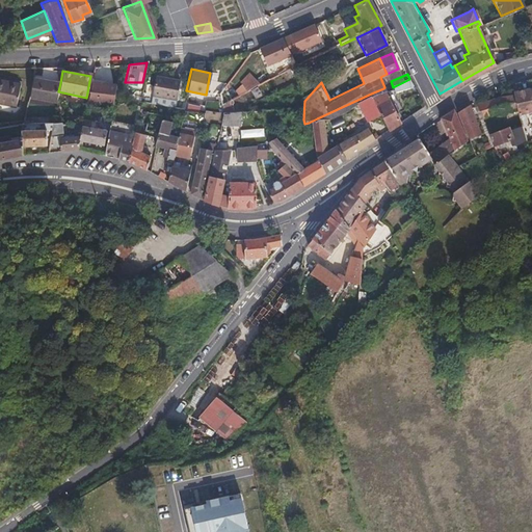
[(166,98),(170,78),(154,75),(150,95),(166,98)]
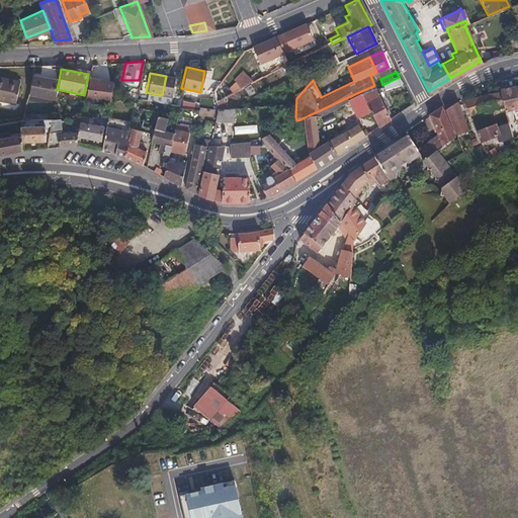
[(57,89),(59,81),(30,76),(27,95),(55,100),(57,89)]
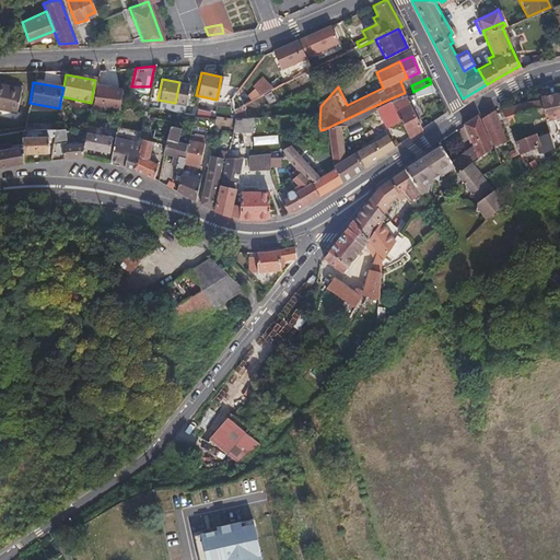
[(184,104),(188,84),(179,82),(175,103),(184,104)]
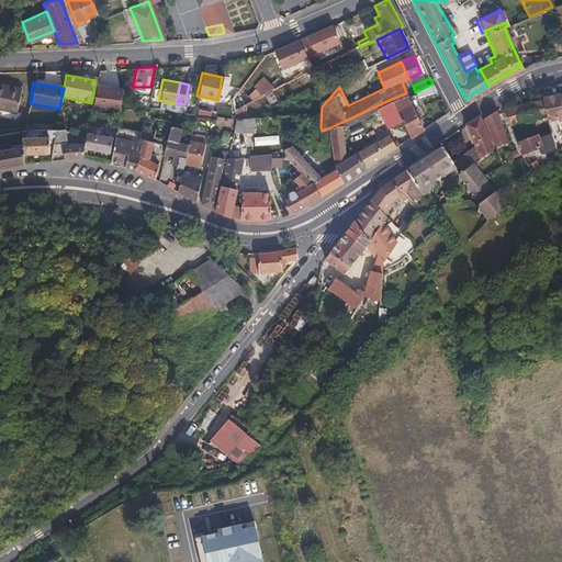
[(268,92),(262,82),(249,89),(255,99),(268,92)]
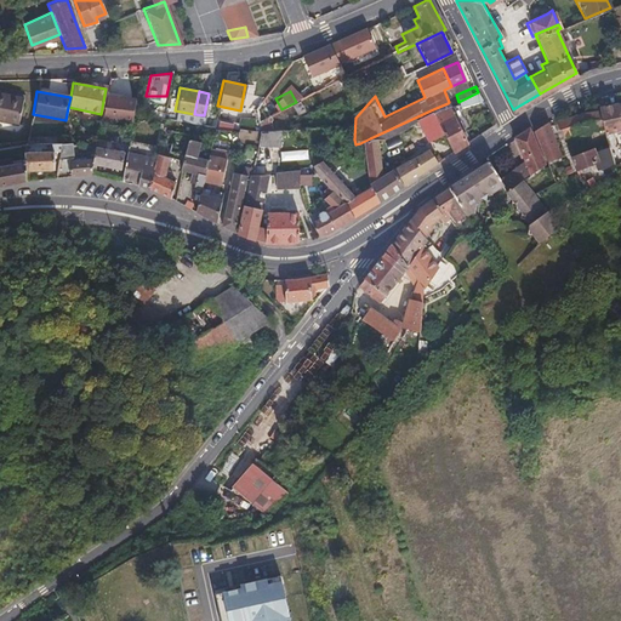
[(0,93),(0,123),(17,126),(22,98),(0,93)]
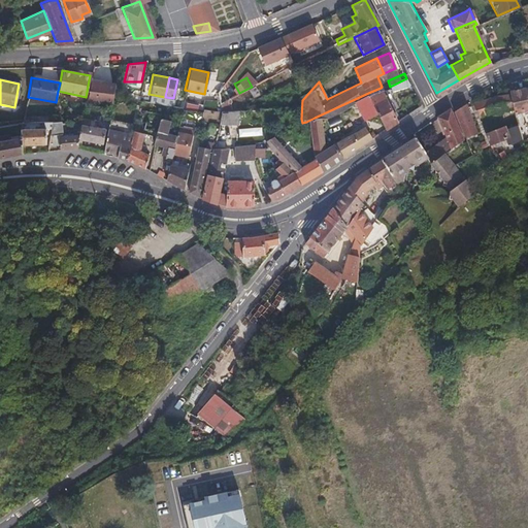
[(396,120),(381,88),(368,93),(369,93),(377,112),(385,128),(396,120)]
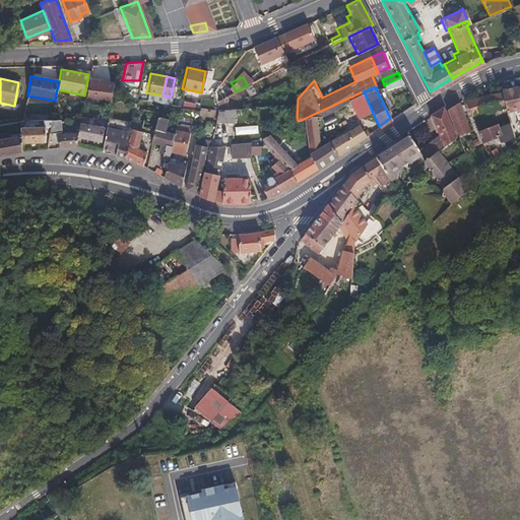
[(519,107),(519,88),(519,86),(505,89),(509,110),(519,107)]
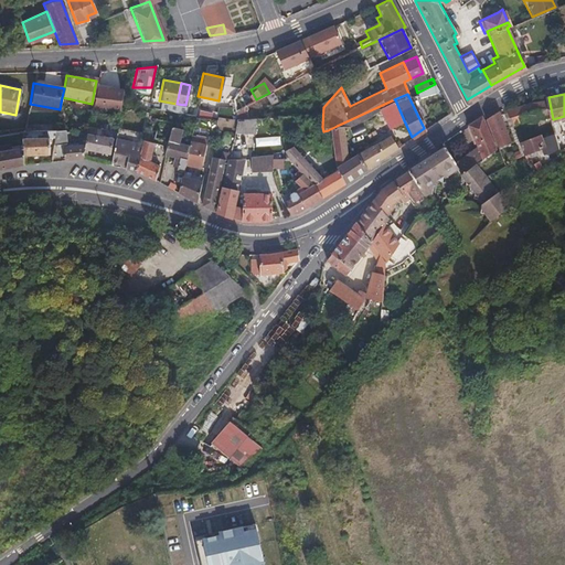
[(547,113),(543,97),(507,108),(512,124),(547,113)]
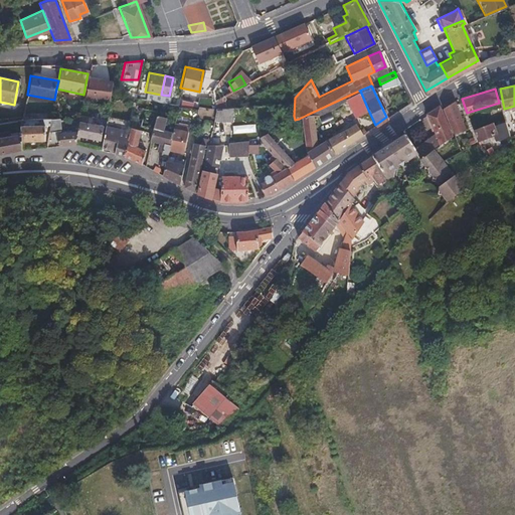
[(368,110),(360,91),(351,95),(359,113),(368,110)]
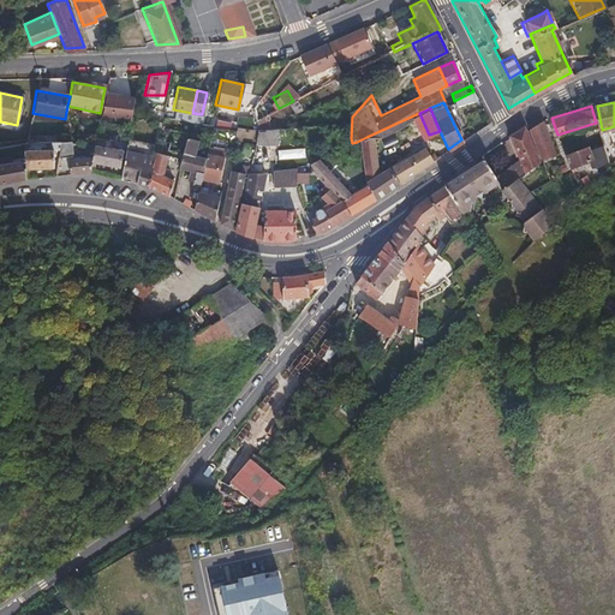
[(187,130),(192,113),(173,109),(171,126),(187,130)]
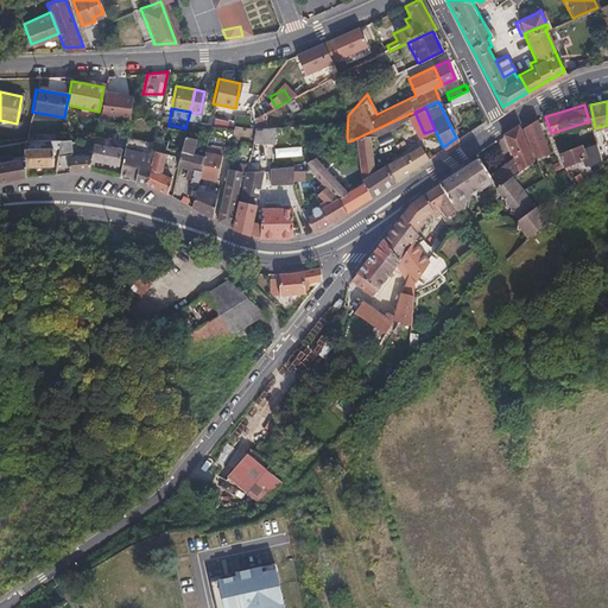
[(252,119),(264,113),(249,109),(252,119)]
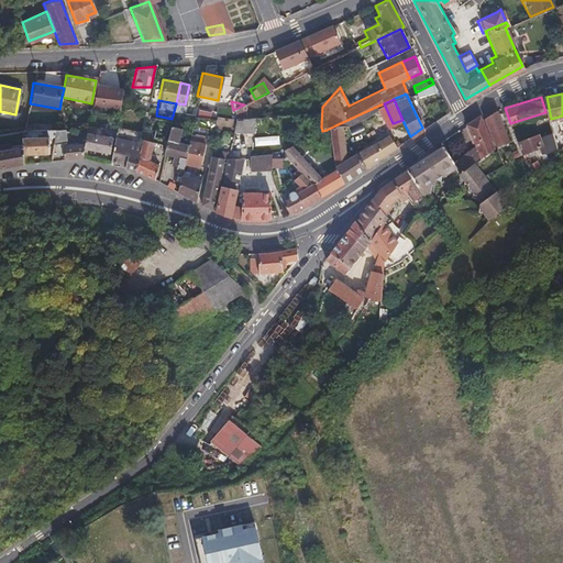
[(181,121),(185,105),(176,103),(172,119),(181,121)]
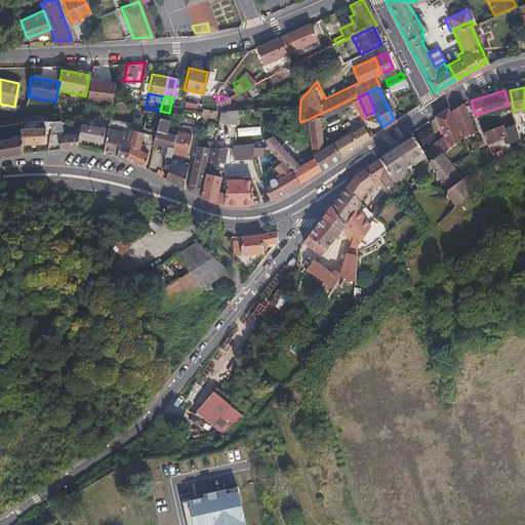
[(474,130),(463,102),(450,108),(462,135),(474,130)]
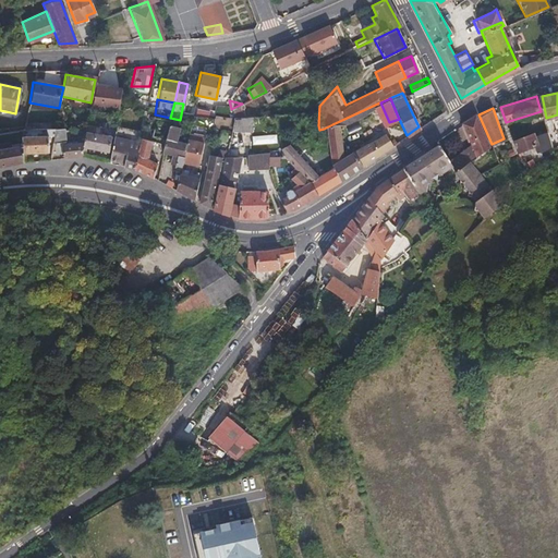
[(488,145),(475,117),(473,112),(460,121),(472,146),(475,156),(488,145)]
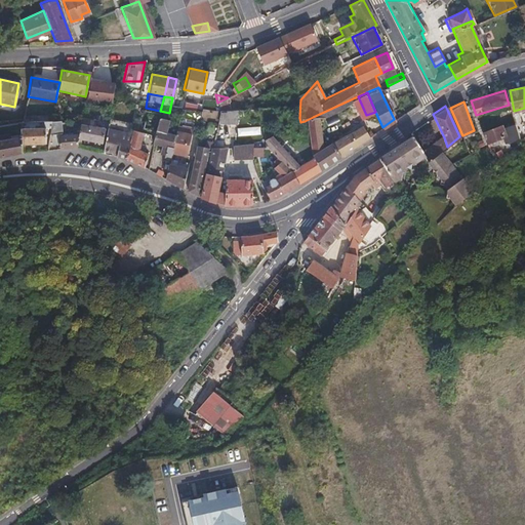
[(174,132),(165,130),(168,116),(160,114),(154,142),(165,145),(163,155),(169,156),(170,151),(174,132)]
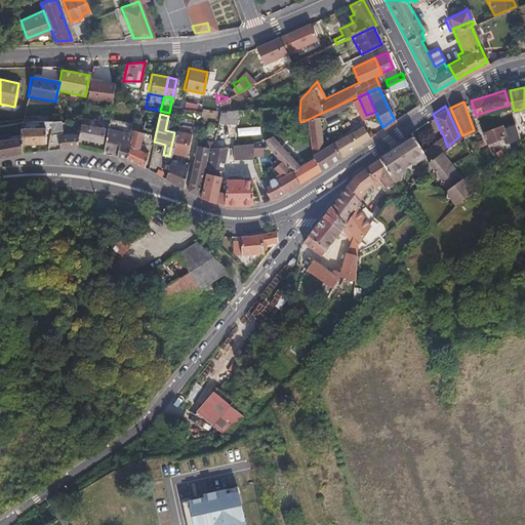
[(93,126),(95,120),(81,117),(80,123),(93,126)]
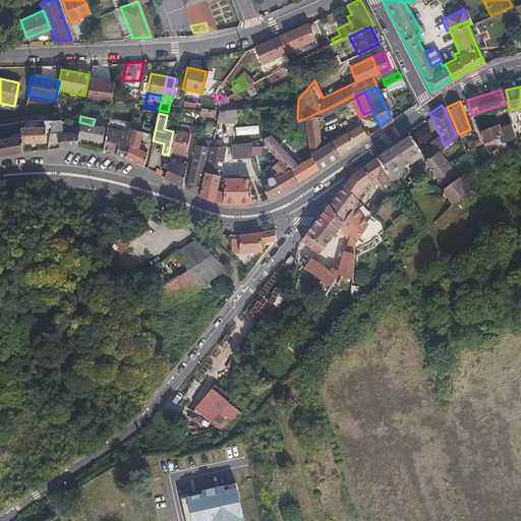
[(325,143),(310,116),(302,120),(304,129),(307,138),(308,143),(310,152),(325,143)]
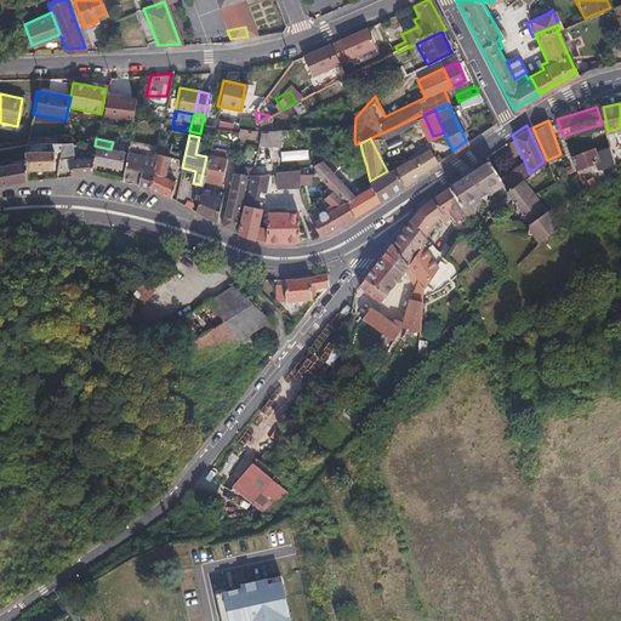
[(69,157),(72,141),(62,141),(61,147),(58,155),(69,157)]
